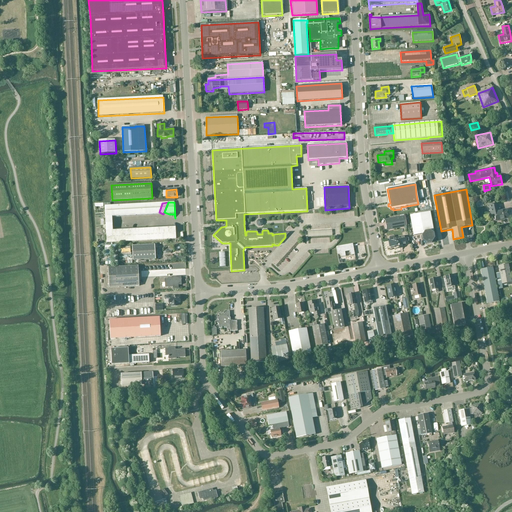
[(157,203),(145,204),(141,213),(146,215),(147,213),(152,215),(153,213),(157,203)]
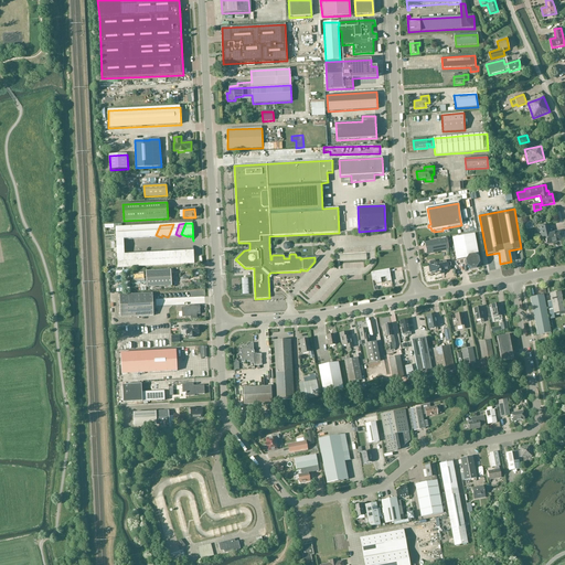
[(173,224),(169,235),(173,236),(174,236),(176,234),(179,224),(173,224)]
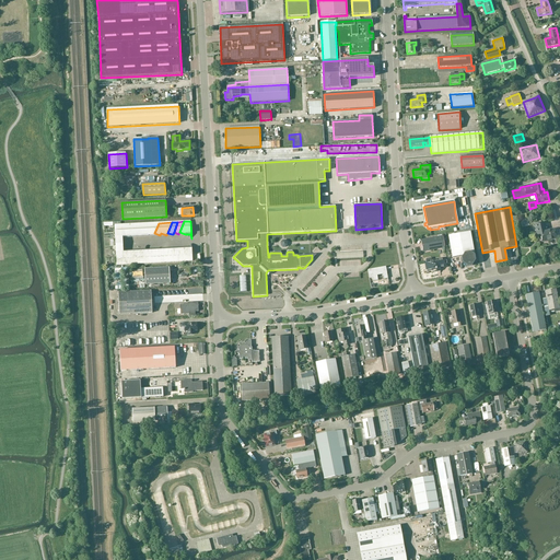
[(541,242),(556,238),(553,230),(545,231),(544,222),(535,224),(537,233),(540,233),(541,242)]
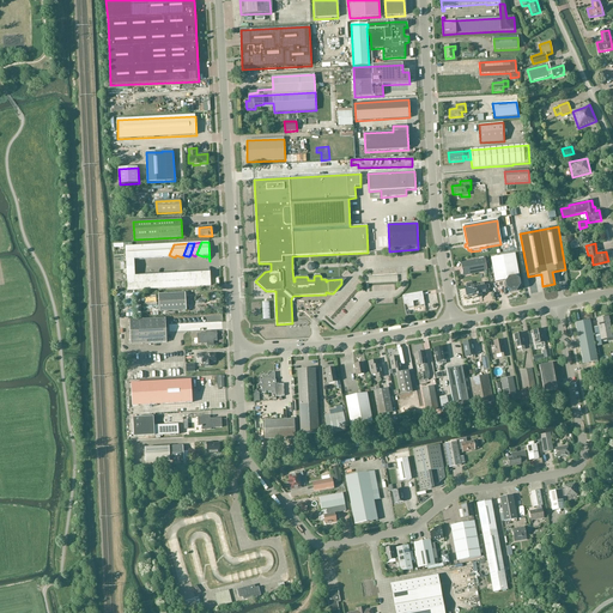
[(162,259),(163,256),(168,244),(153,246),(149,256),(155,259),(156,256),(162,259)]
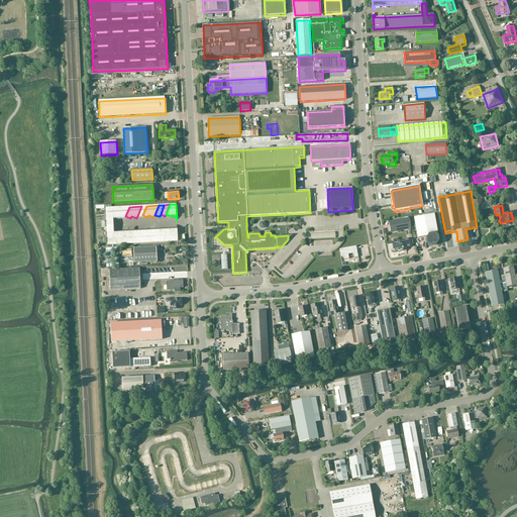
[(141,206),(137,216),(141,217),(142,217),(142,215),(146,206),(141,206)]
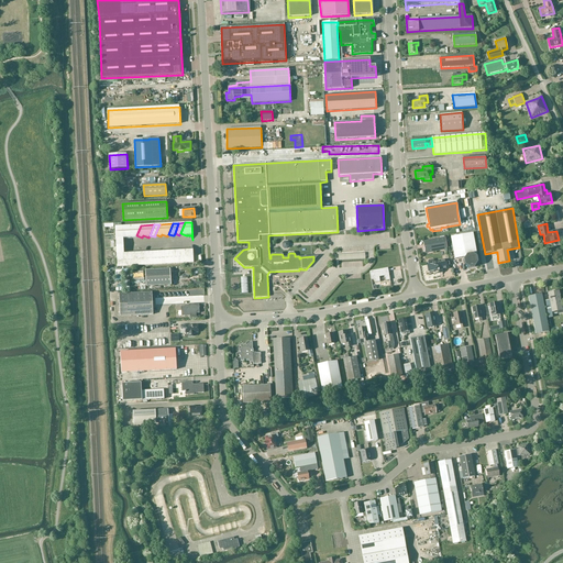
[(116,227),(116,239),(123,239),(130,239),(131,235),(134,225),(116,227)]
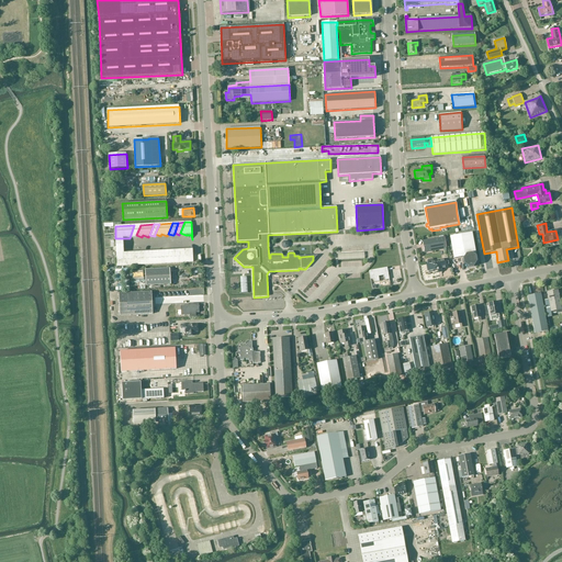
[(134,225),(131,235),(135,237),(136,237),(136,235),(141,225),(134,225)]
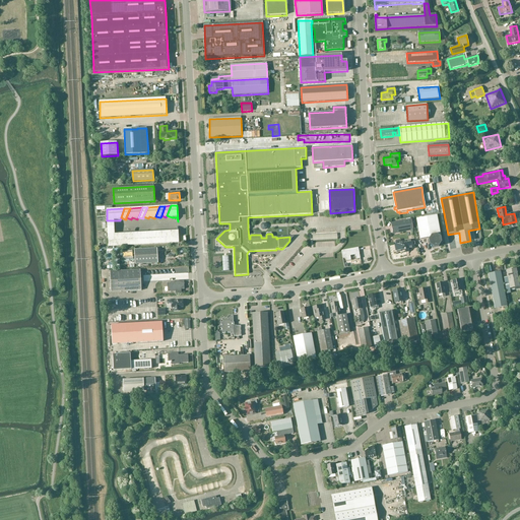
[(439,247),(442,243),(441,238),(439,237),(440,236),(437,215),(416,219),(419,240),(430,238),(428,240),(429,245),(430,246),(431,248),(433,247),(434,248),(439,247)]
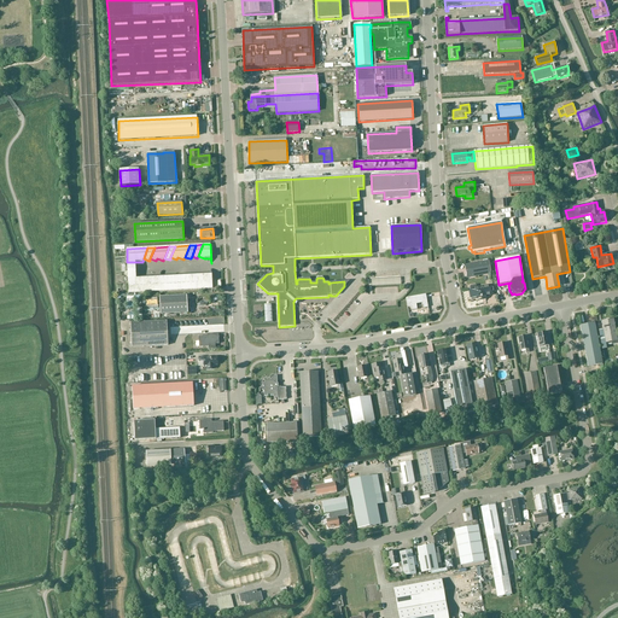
[(467,278),(490,274),(489,262),(465,266),(467,278)]
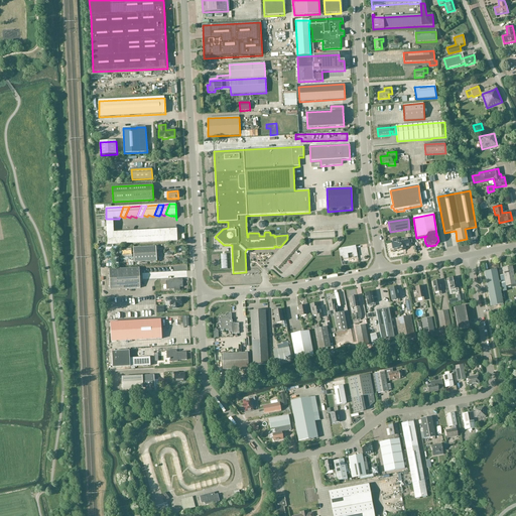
[(170,230),(170,232),(166,241),(177,241),(176,225),(176,229),(170,230)]
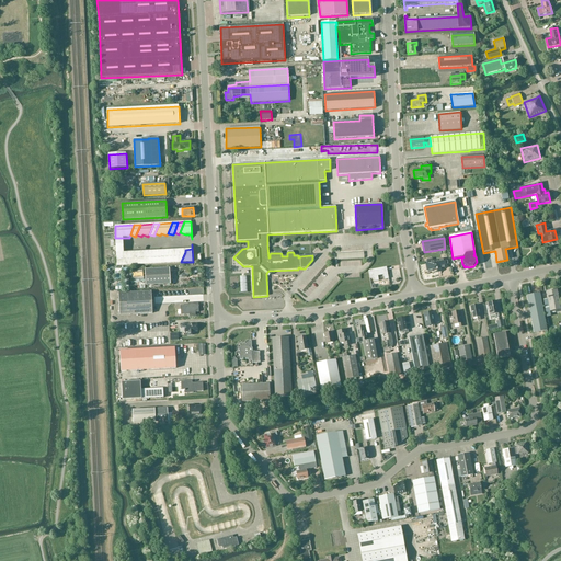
[(168,263),(172,252),(168,250),(167,250),(167,253),(162,263),(168,263)]
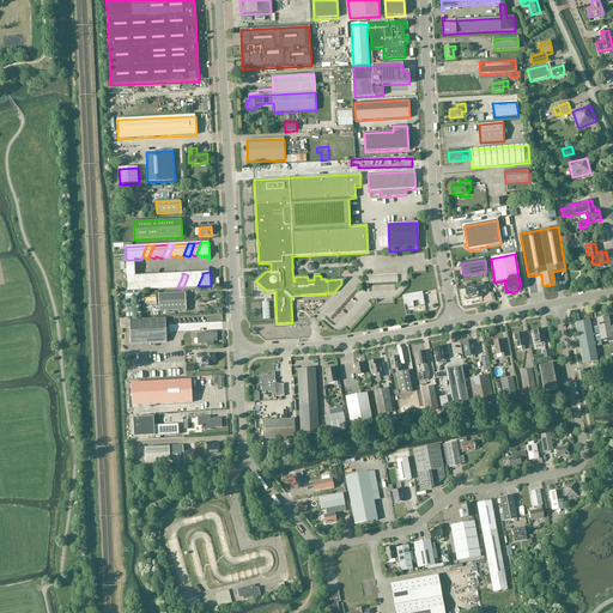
[(189,273),(188,275),(183,287),(198,286),(202,275),(196,273),(195,275),(190,273),(189,273)]
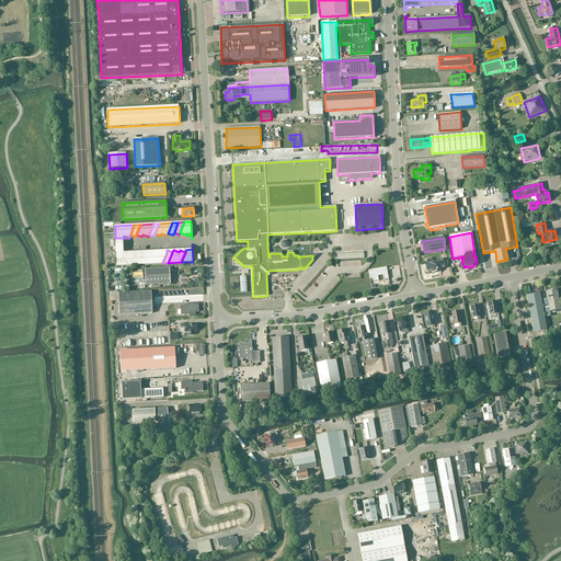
[(149,264),(153,253),(149,251),(148,251),(147,253),(144,264),(149,264)]
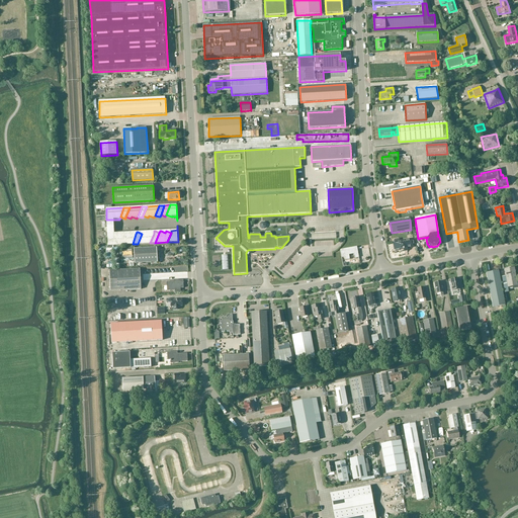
[(143,232),(142,234),(138,244),(150,243),(154,234),(149,232),(148,234),(143,232)]
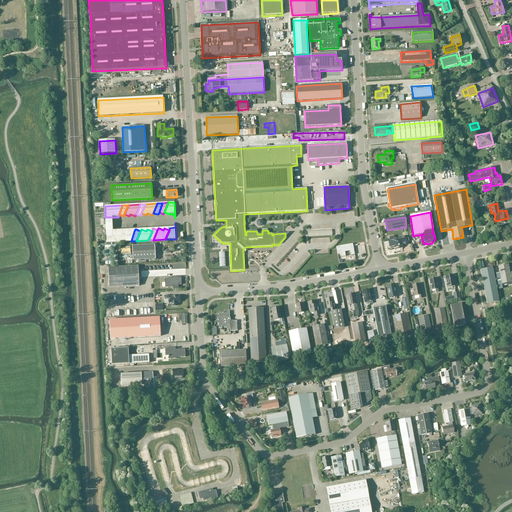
[(118,230),(113,230),(113,231),(106,231),(107,243),(114,242),(118,230)]
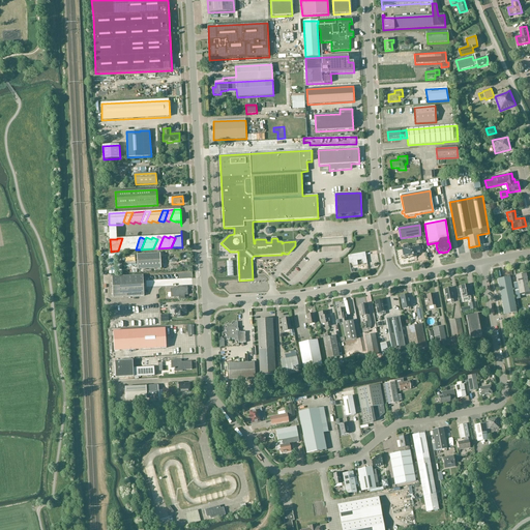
[(123,251),(127,240),(122,238),(118,251),(123,251)]
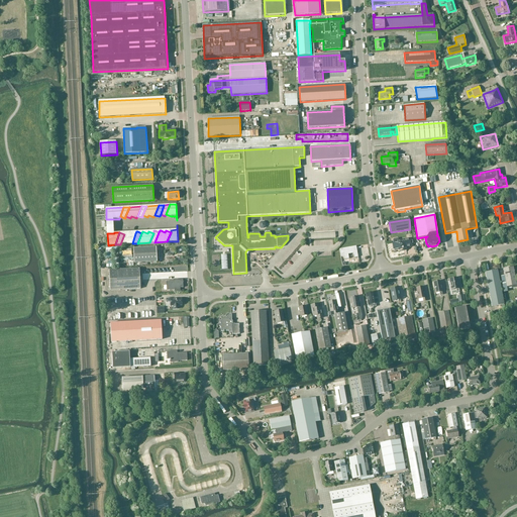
[(125,232),(124,234),(120,244),(132,243),(135,233),(131,232),(130,234),(125,232)]
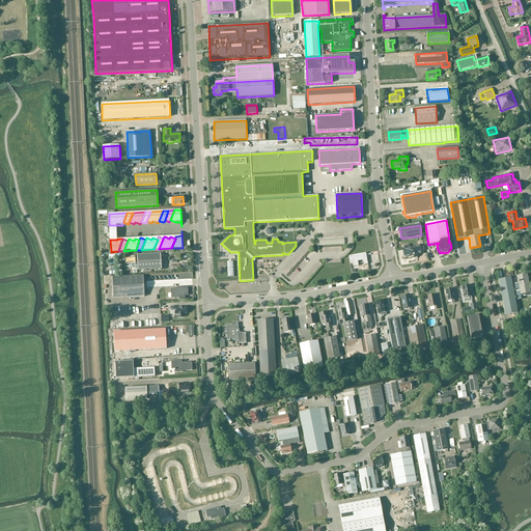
[(403,246),(403,247),(403,248),(402,248),(404,256),(409,256),(409,257),(417,256),(417,255),(425,253),(423,245),(409,247),(409,246),(409,245),(403,246)]
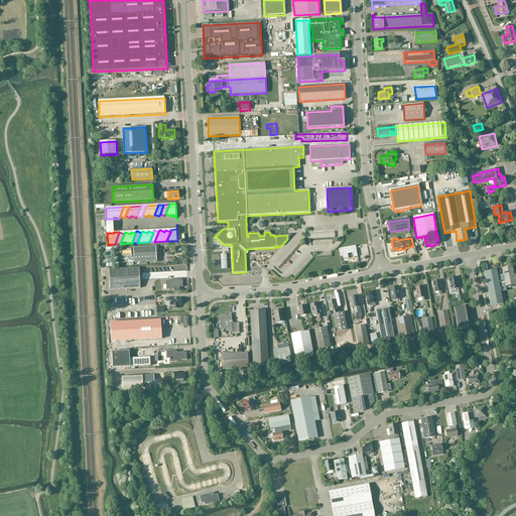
[(356,246),(339,249),(341,257),(344,256),(344,259),(349,258),(348,254),(353,253),(354,257),(358,257),(356,249),(355,249),(355,248),(356,247),(356,246)]
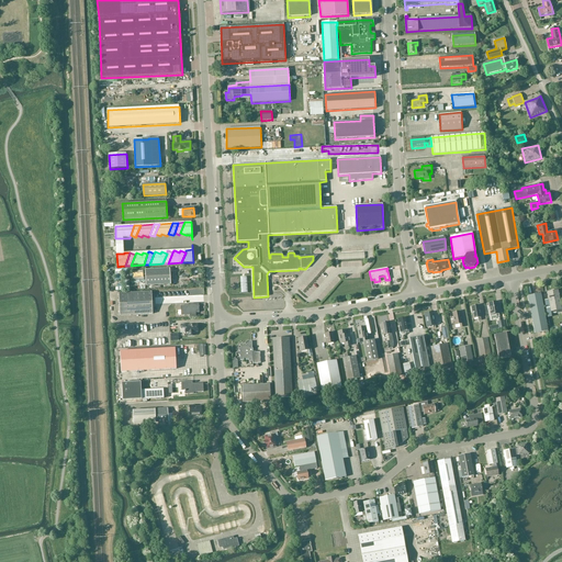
[(170,269),(145,270),(146,287),(170,284),(170,269)]
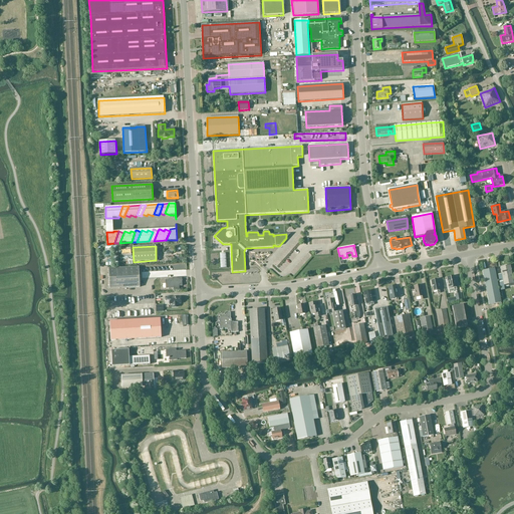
[(510,266),(500,268),(504,285),(513,283),(510,266)]
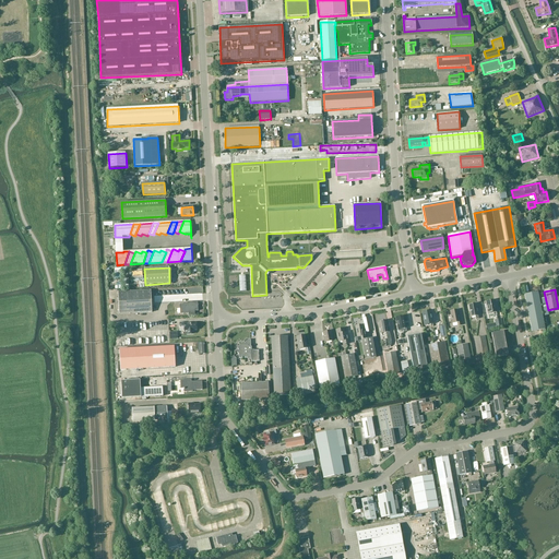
[(152,312),(151,290),(118,292),(119,314),(152,312)]
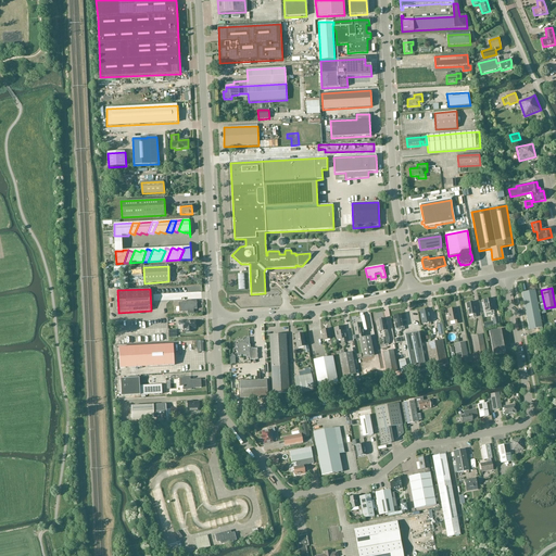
[(522,293),(526,312),(539,310),(535,291),(522,293)]
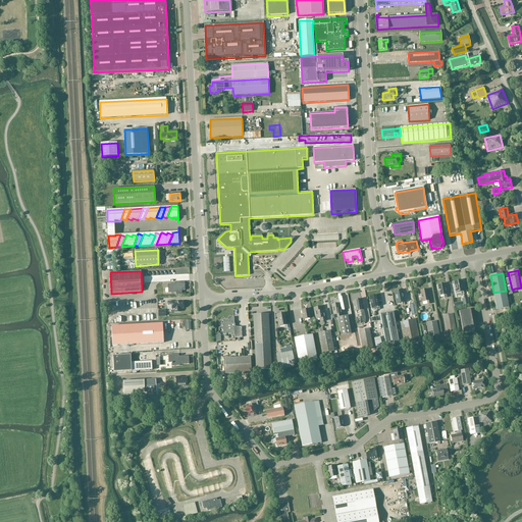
[(461,295),(464,295),(463,292),(464,292),(462,280),(454,282),(456,293),(461,292),(461,295)]
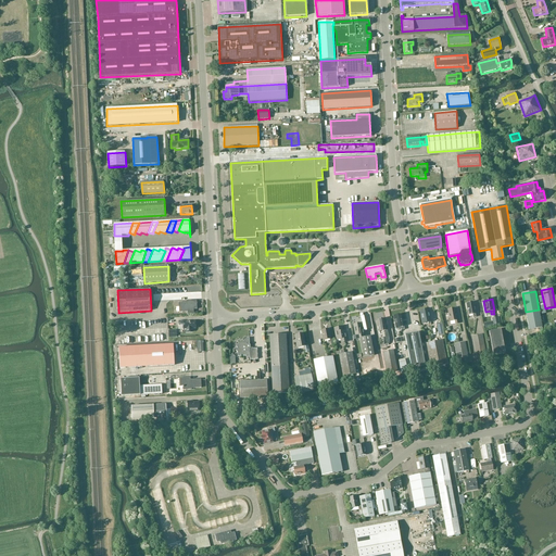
[(182,304),(179,304),(179,313),(188,313),(188,315),(193,315),(193,311),(197,311),(197,302),(187,302),(187,304),(182,304)]
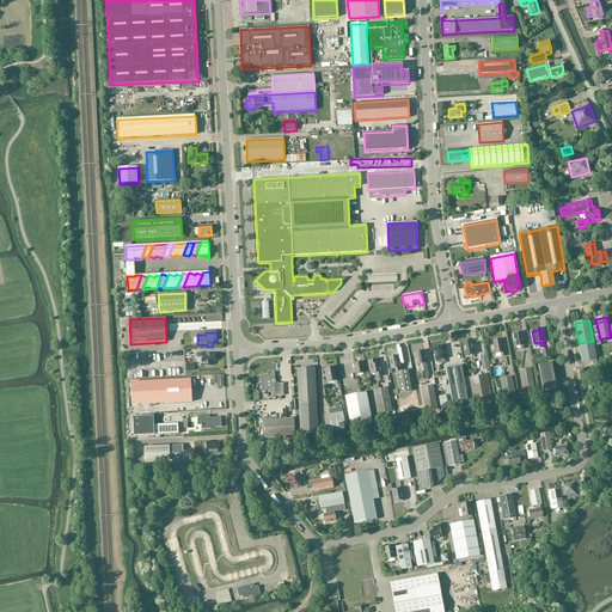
[(515,347),(520,347),(521,349),(524,349),(521,332),(513,335),(515,347)]
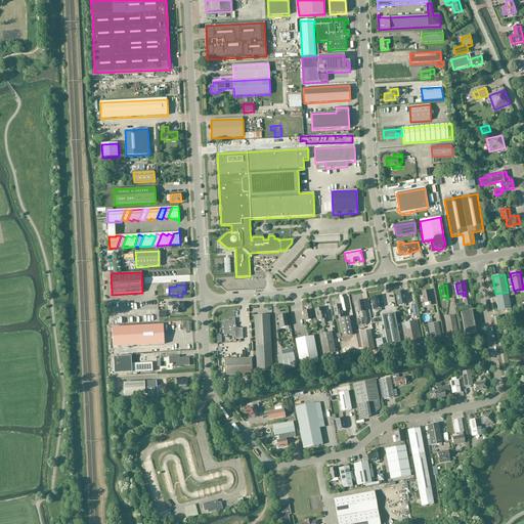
[(429,306),(433,305),(432,302),(431,302),(429,291),(422,292),(424,303),(429,303),(429,306)]
